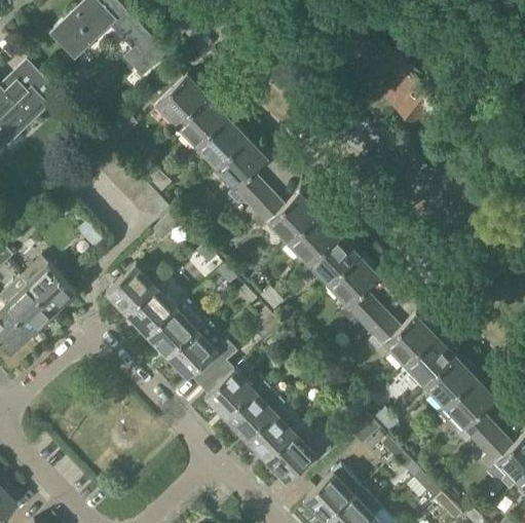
[(84,0),(50,33),(75,59),(110,26),(134,49),(124,58),(132,66),(133,65),(144,77),(167,54),(156,42),(157,41),(117,0),(84,0)]
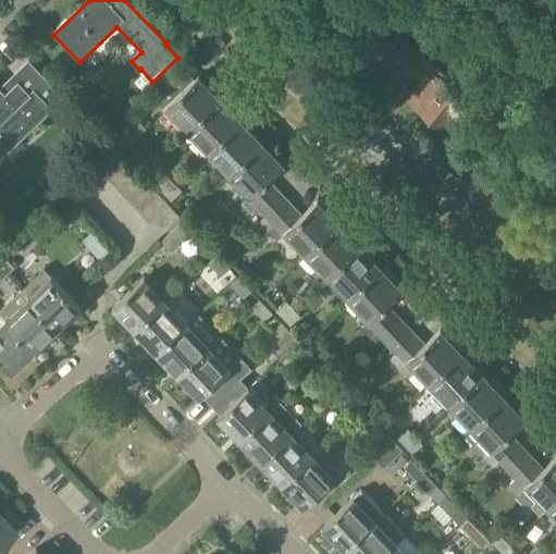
[(431,76),(437,70),(408,45),(402,52),(375,25),(336,61),(366,93),(381,78),(377,73),(391,60),(419,84),(403,102),(440,134),(465,105),(431,76)]
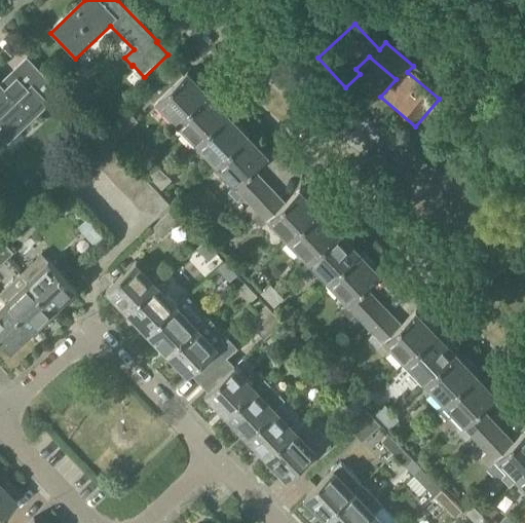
[(0,134),(9,144),(50,104),(61,95),(28,60),(12,75),(17,80),(7,90),(0,82),(0,134)]
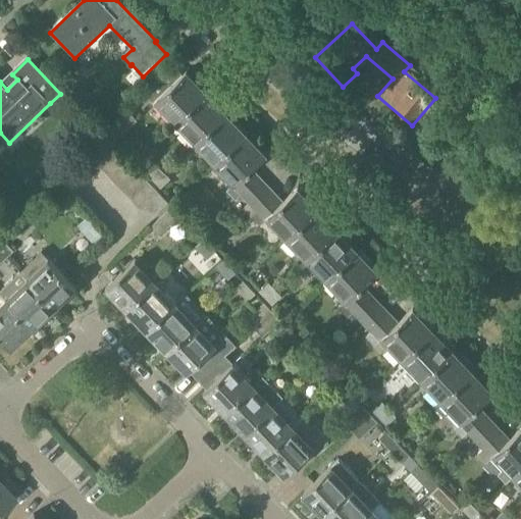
[(177,122),(206,95),(187,73),(157,101),(177,122)]
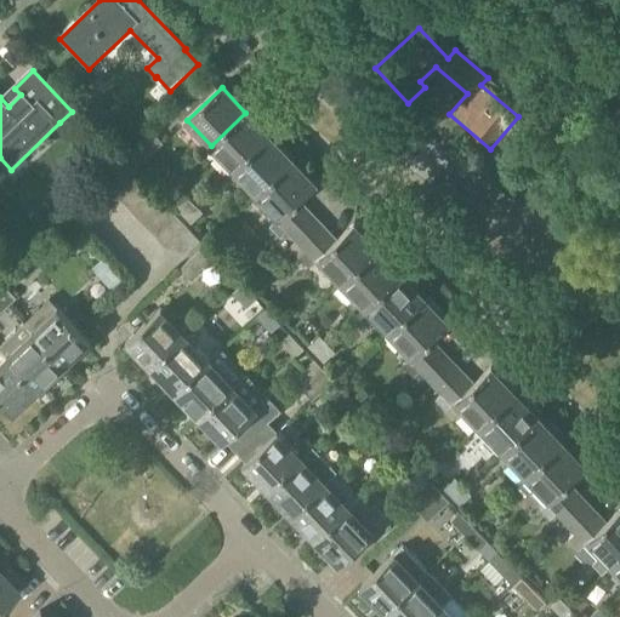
[(245,113),(211,146),(234,170),(269,137),(245,113)]
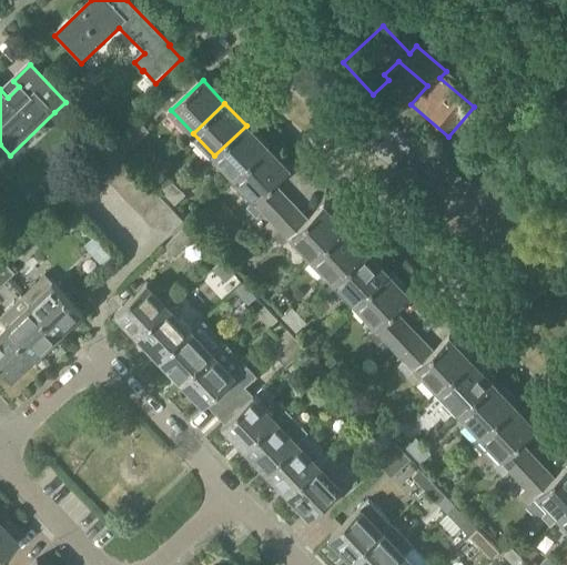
[(140,123),(117,144),(127,155),(149,133),(140,123)]
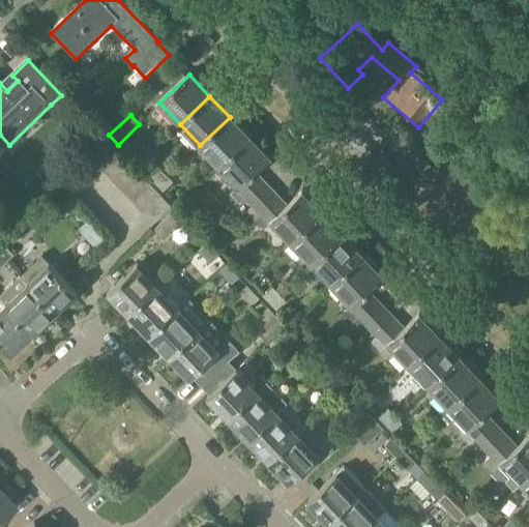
[(230,117),(200,145),(221,167),(250,139),(230,117)]
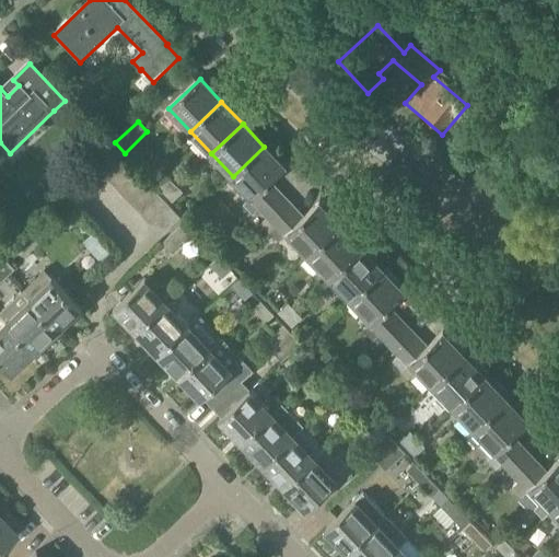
[(97,134),(84,146),(95,158),(108,146),(97,134)]
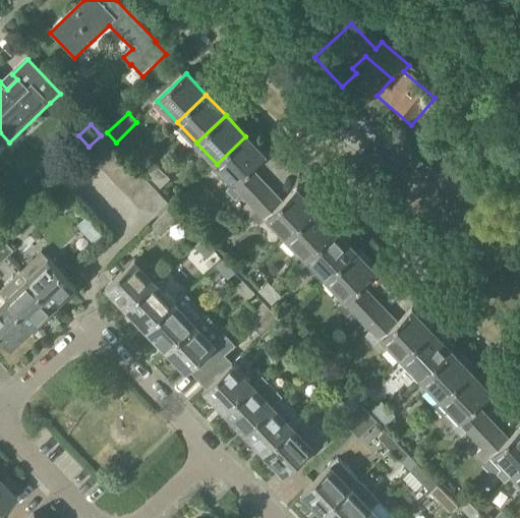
[(95,162),(112,146),(103,136),(85,153),(95,162)]
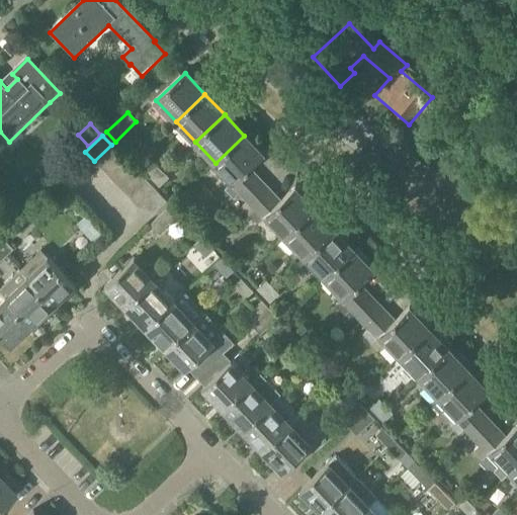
[(264,156),(244,136),(216,163),(235,183),(226,191),(234,199),(239,195),(247,204),(265,186),(250,169),(264,156)]
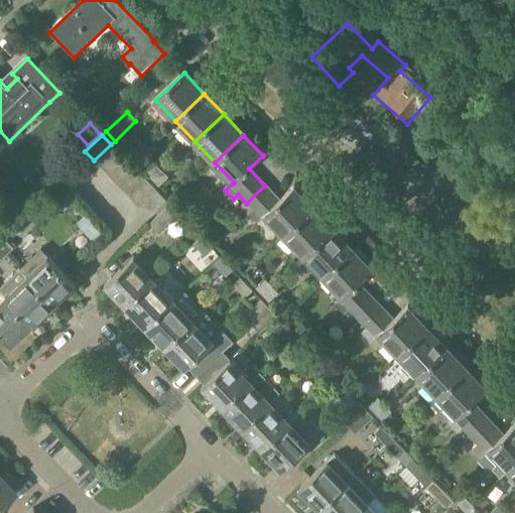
[(119,152),(111,144),(94,160),(102,169),(119,152)]
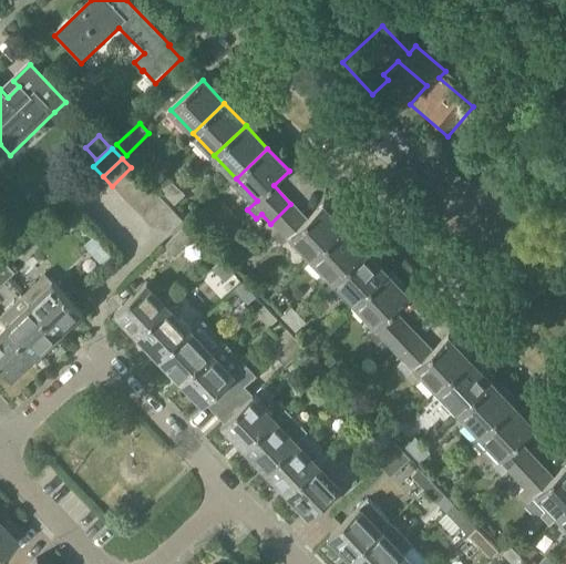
[(131,167),(112,186),(121,195),(140,177),(131,167)]
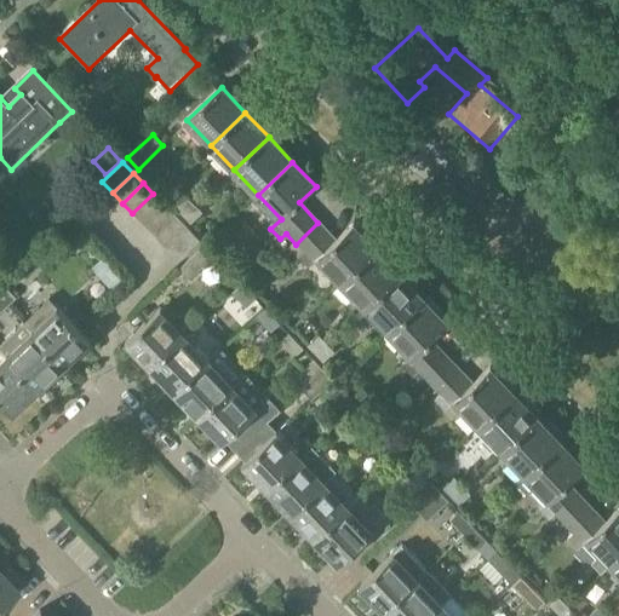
[(153,194),(132,213),(142,224),(162,203),(153,194)]
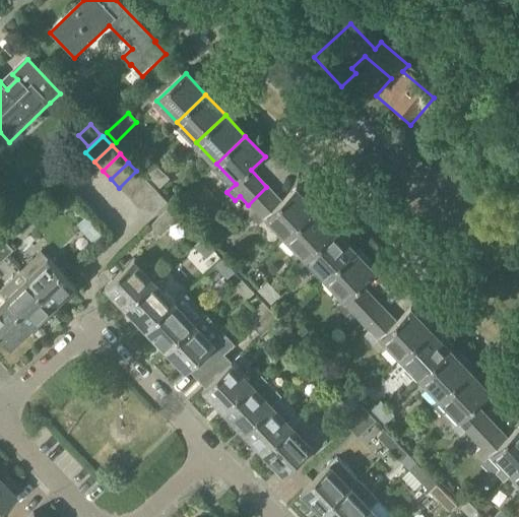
[(154,183),(164,174),(157,167),(148,176),(154,183)]
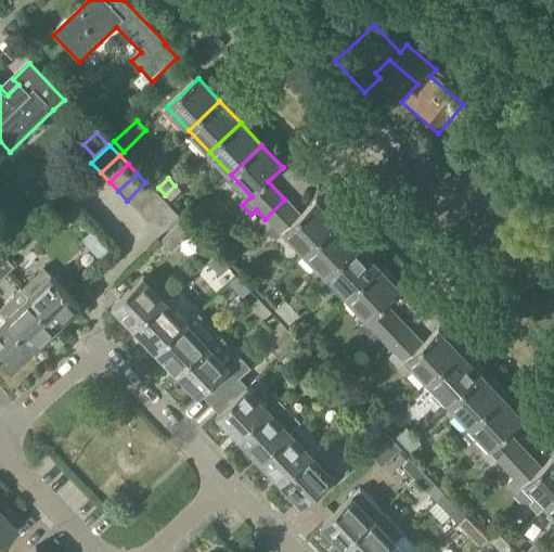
[(145,182),(127,201),(136,209),(154,192),(145,182)]
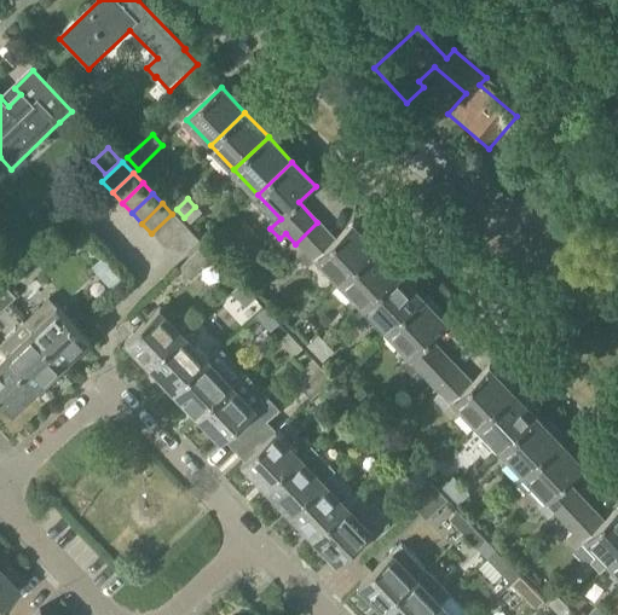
[(203,215),(195,207),(184,218),(191,225),(203,215)]
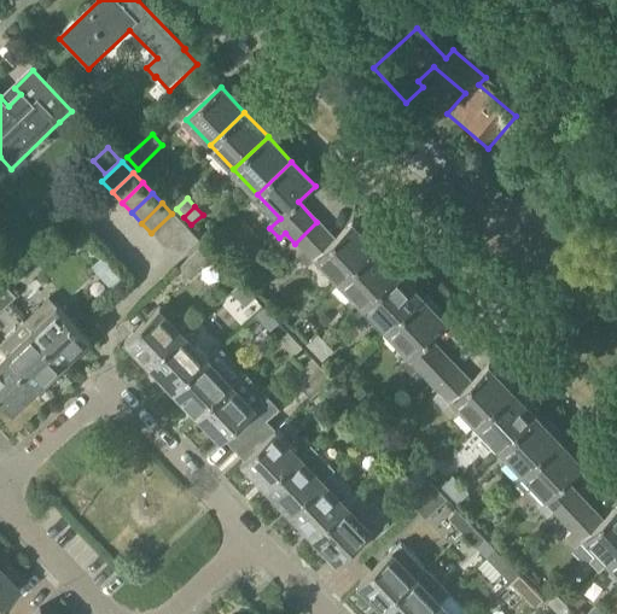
[(181,223),(172,214),(151,233),(161,243),(181,223)]
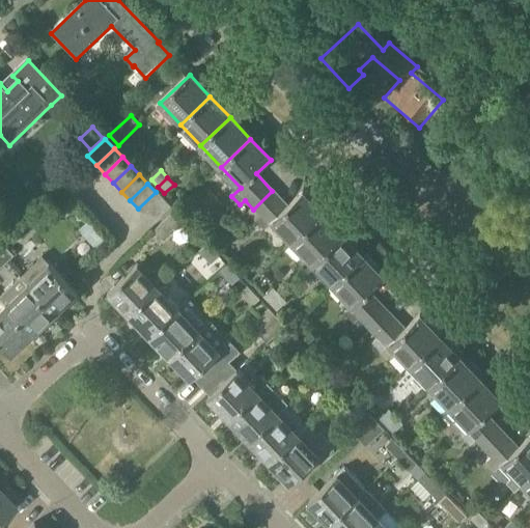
[(272,191),(253,210),(260,217),(256,222),(265,231),(274,223),(294,244),(324,215),(303,194),(288,207),(272,191)]
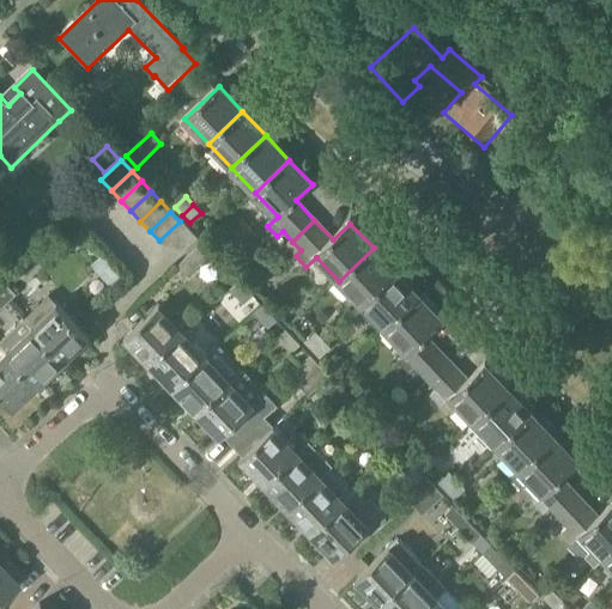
[(180,221),(159,241),(169,251),(189,231),(180,221)]
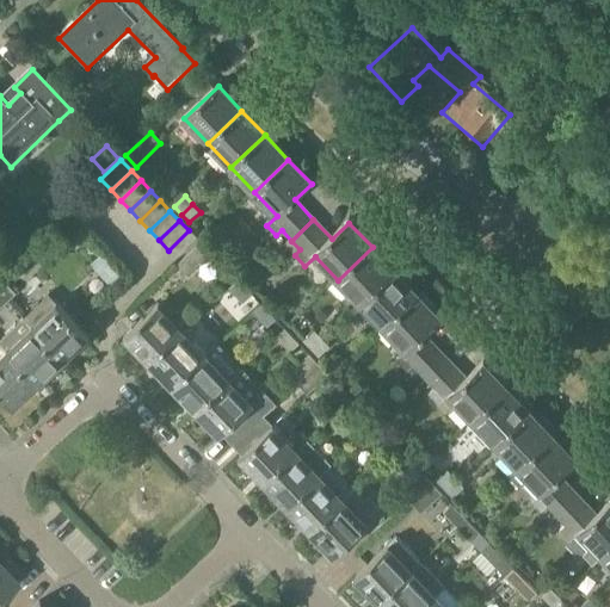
[(197,240),(189,230),(168,251),(177,259),(197,240)]
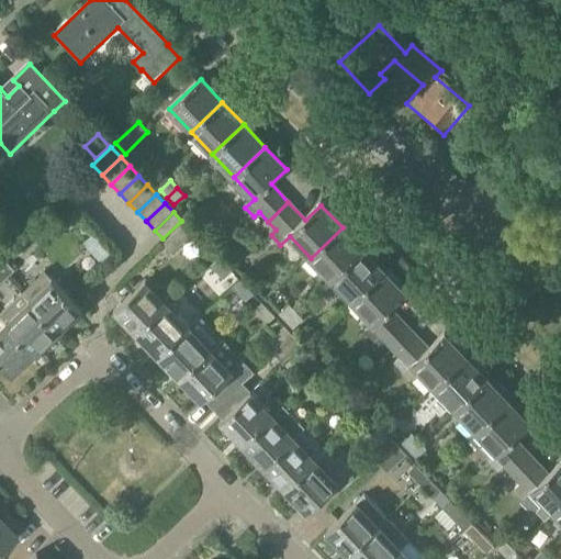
[(164,246),(172,256),(194,234),(186,225),(164,246)]
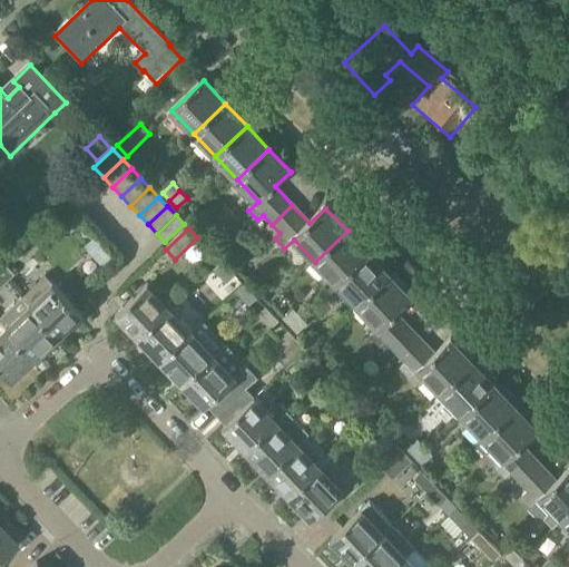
[(369,254),(347,231),(315,262),(336,284),(369,254)]
